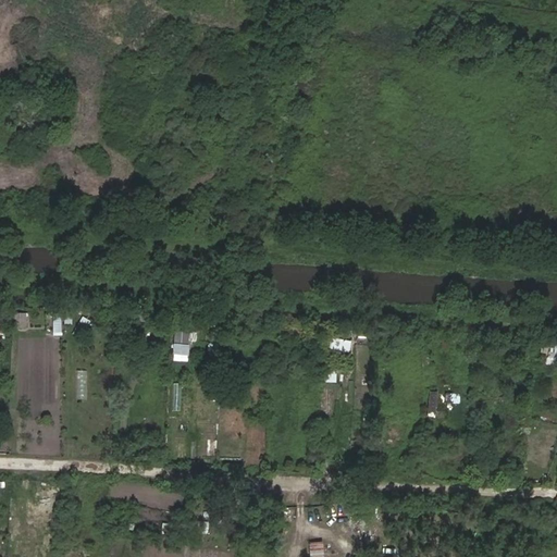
[(12,312),(11,329),(24,330),(25,313),(12,312)]
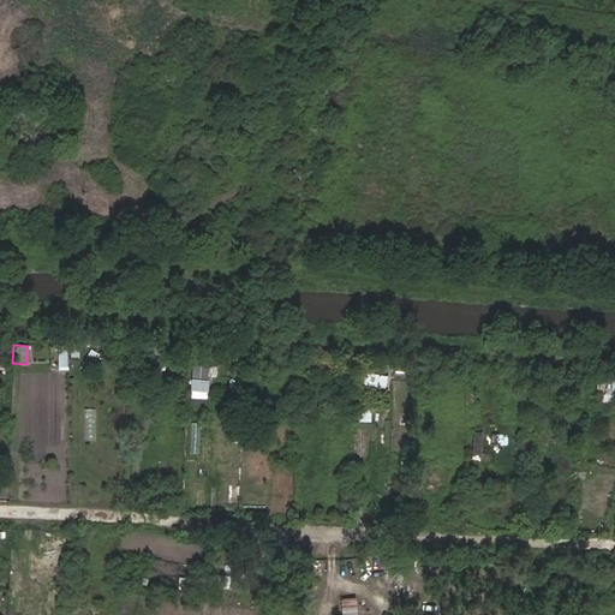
[(87,374),(97,353),(89,348),(78,369),(87,374)]
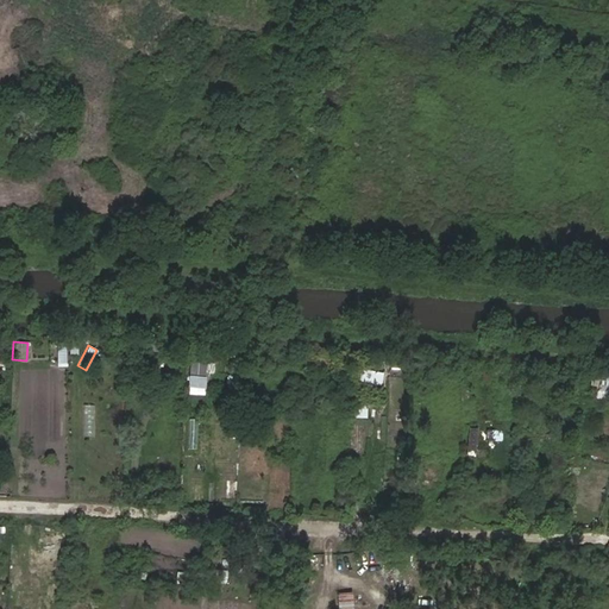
[(55,366),(64,366),(64,346),(55,346),(55,366)]
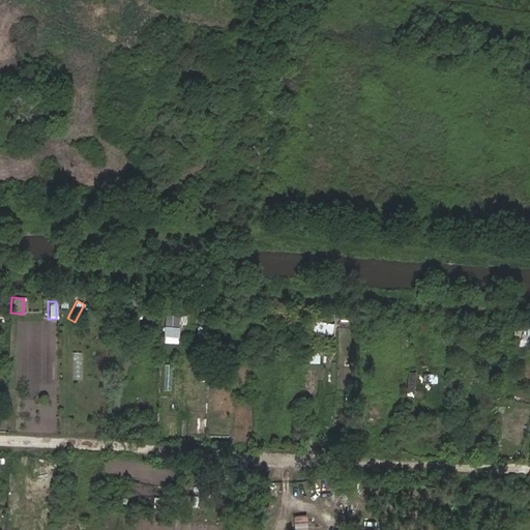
[(164,325),(185,325),(185,315),(164,315),(164,325)]
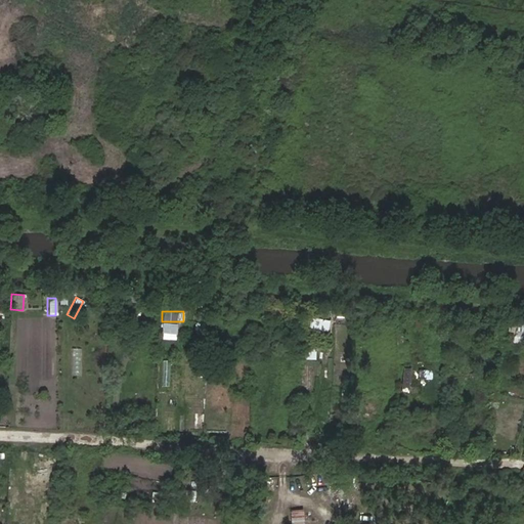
[(162,322),(161,334),(175,335),(176,323),(162,322)]
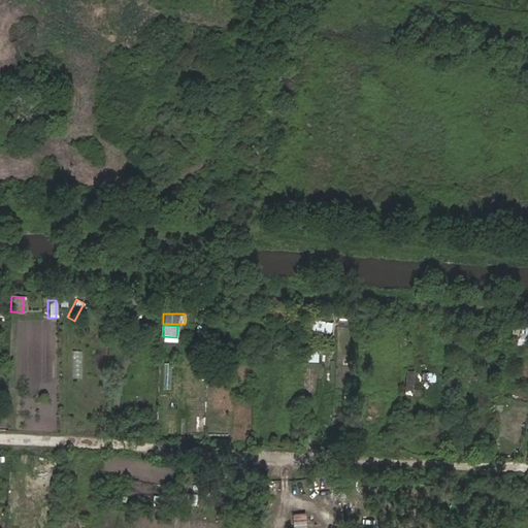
[(197,325),(196,335),(204,335),(205,325),(197,325)]
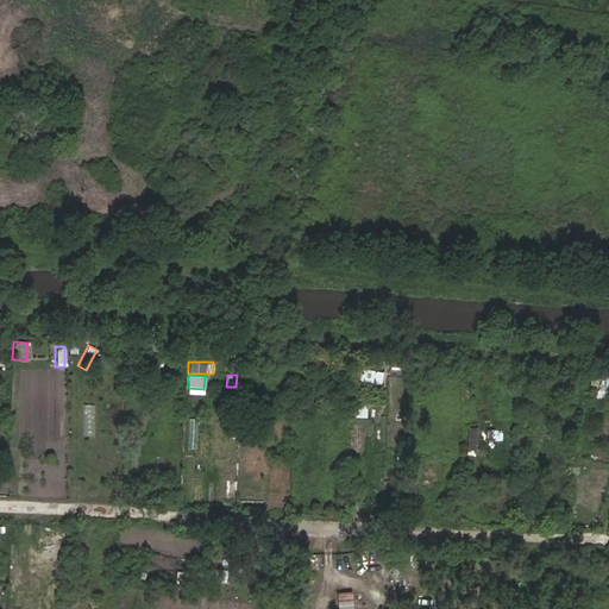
[(608,378),(596,377),(594,403),(608,405),(608,400),(608,378)]
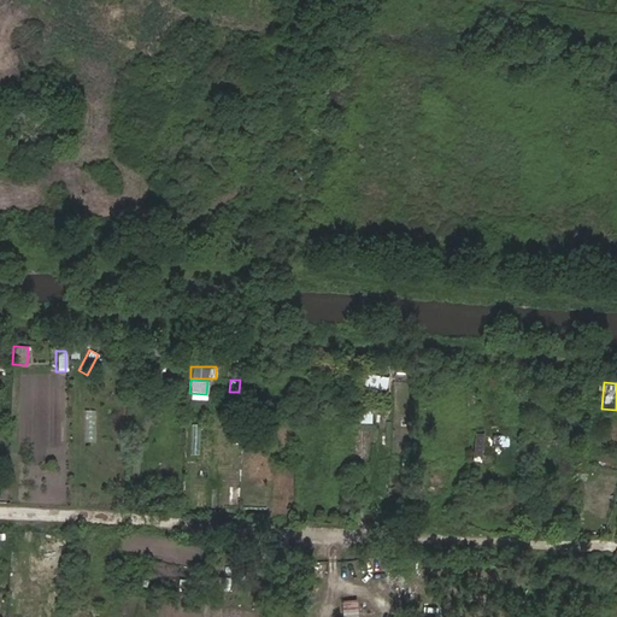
[(199,454),(201,424),(191,423),(188,454),(199,454)]
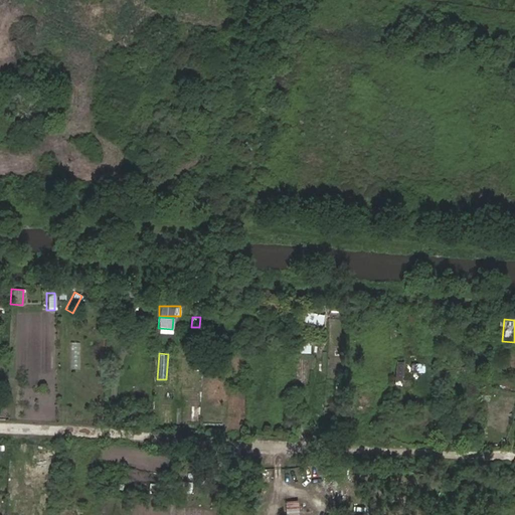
[(295,357),(295,369),(309,368),(309,356),(295,357)]
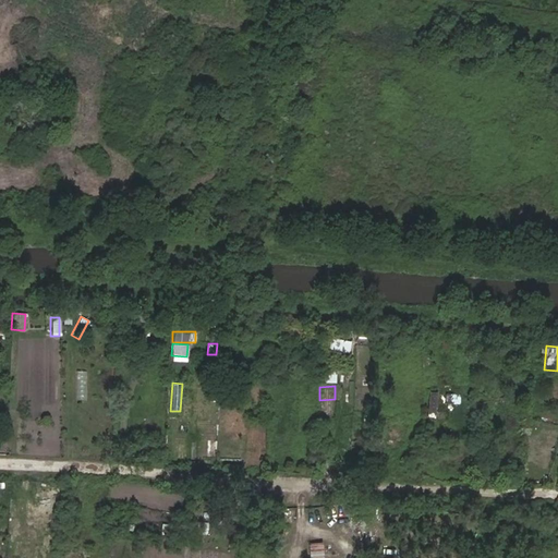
[(435,416),(437,392),(427,391),(425,416),(435,416)]
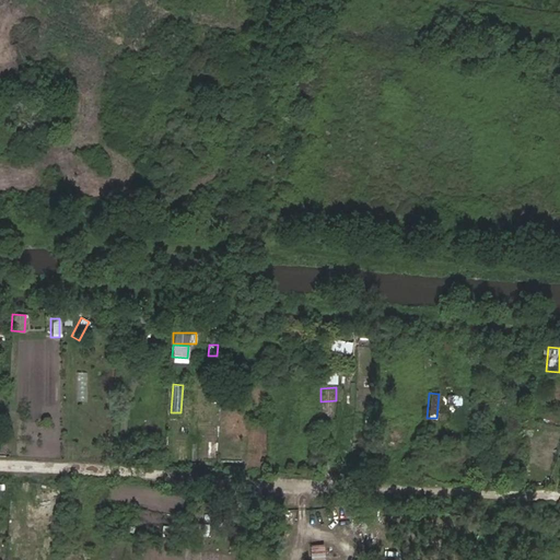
[(196,461),(216,462),(219,395),(199,394),(196,461)]
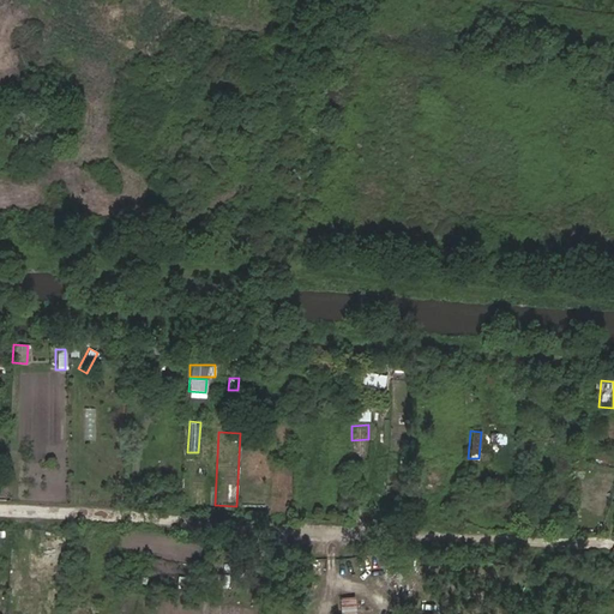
[(493,434),(494,444),(506,443),(504,433),(493,434)]
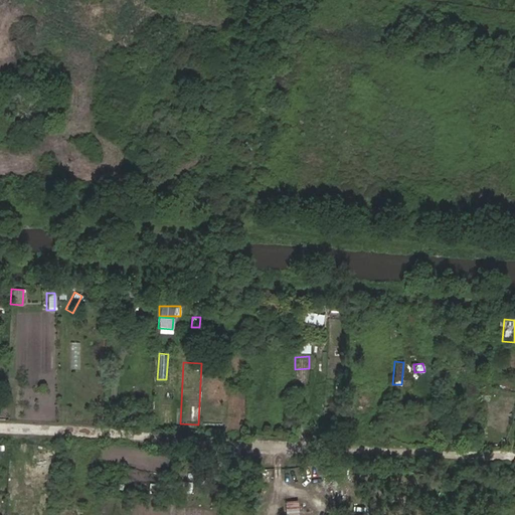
[(285,514),(297,514),(298,500),(286,500),(285,514)]
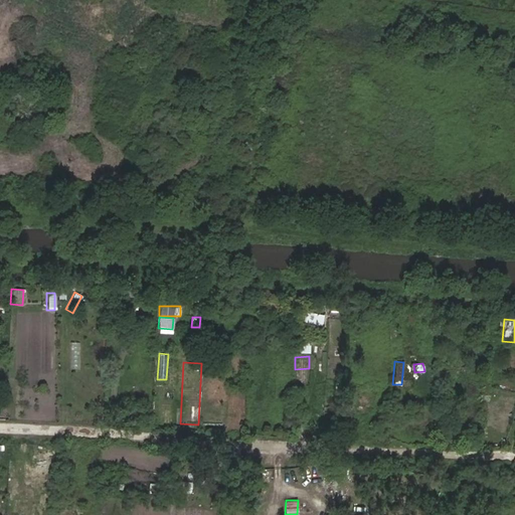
All buildings are outlined.
